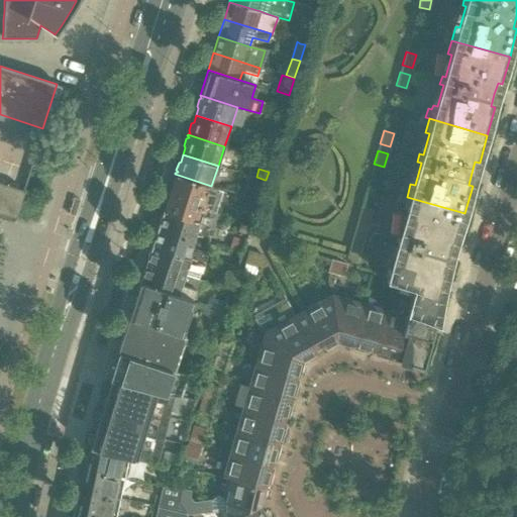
[(175,174),(163,210),(209,225),(214,210),(208,208),(215,187),(211,186),(175,174)]
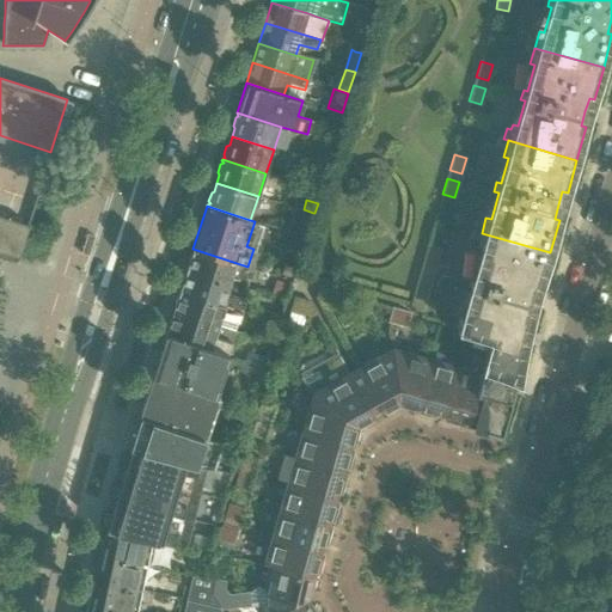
[(26,224),(0,215),(0,250),(18,256),(28,225),(26,224)]
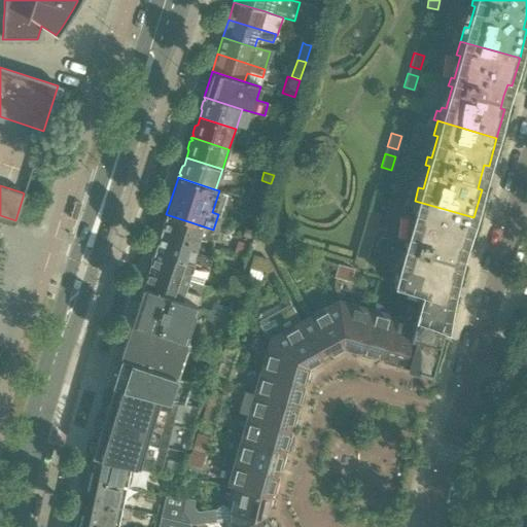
[(421,290),(412,321),(400,363),(400,364),(429,373),(437,344),(432,342),(434,332),(436,324),(443,326),(459,270),(455,269),(458,256),(461,245),(465,246),(473,217),(415,201),(411,215),(415,216),(409,238),(405,237),(402,245),(407,246),(400,268),(395,267),(391,282),(421,290)]
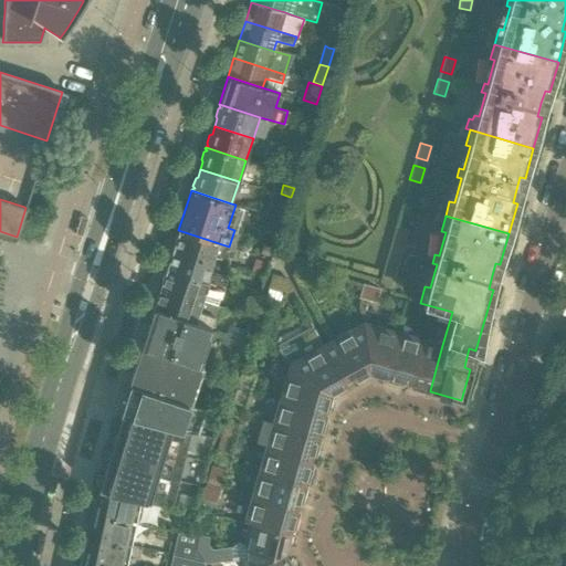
[(391,242),(390,247),(401,250),(407,231),(396,228),(391,242)]
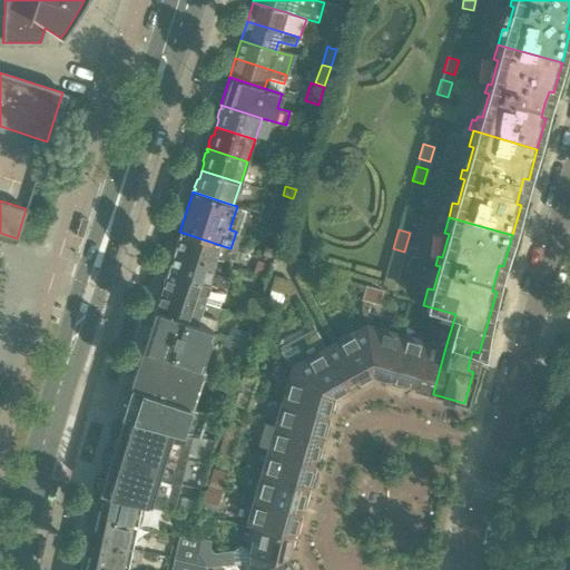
[(179,232),(174,251),(213,263),(216,254),(233,259),(234,256),(236,249),(231,248),(179,232)]
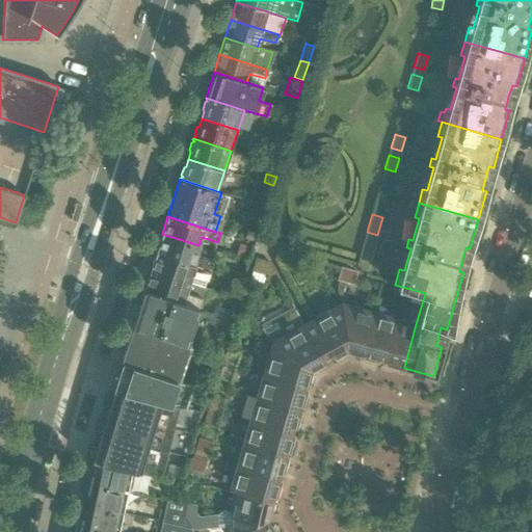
[(248,239),(253,240),(256,232),(247,229),(244,237),(248,239)]
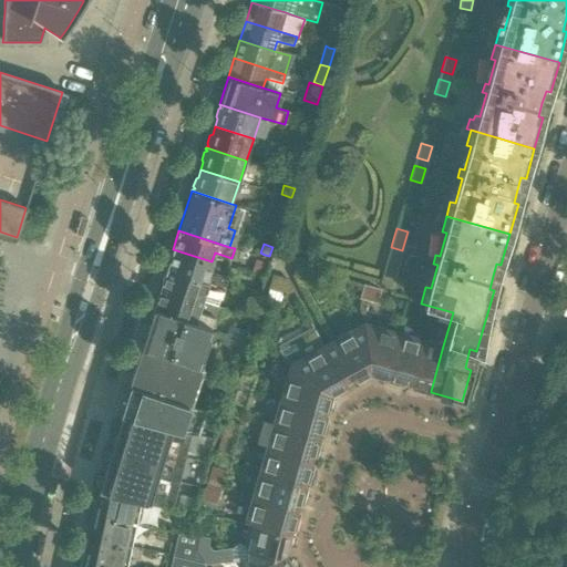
[(391,247),(384,268),(395,271),(401,254),(402,250),(391,247)]
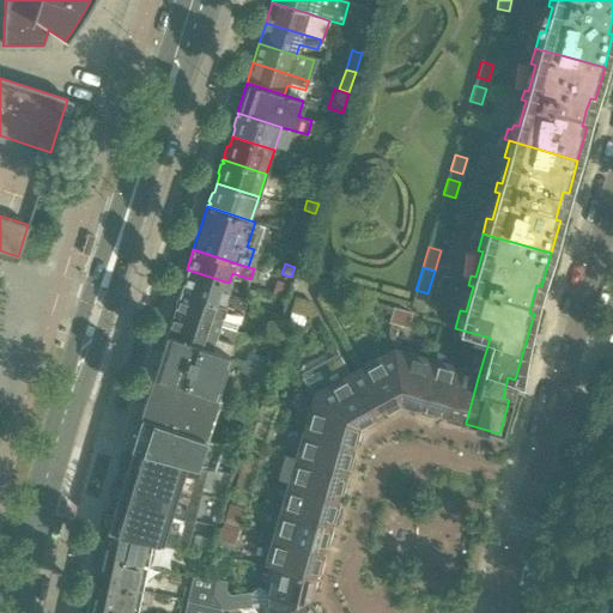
[(254,268),(252,275),(260,279),(262,272),(254,268)]
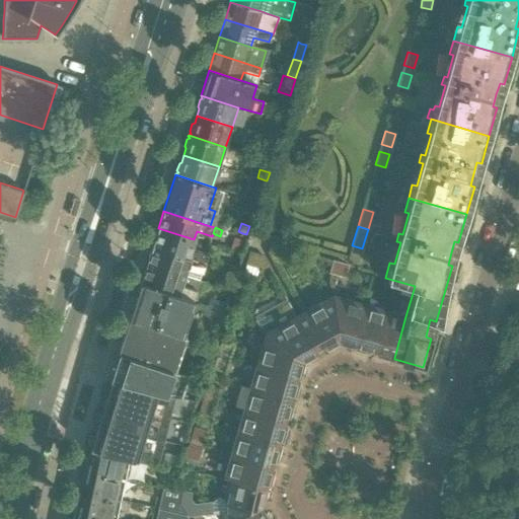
[(158,228),(152,246),(203,263),(206,254),(191,249),(194,239),(158,228)]
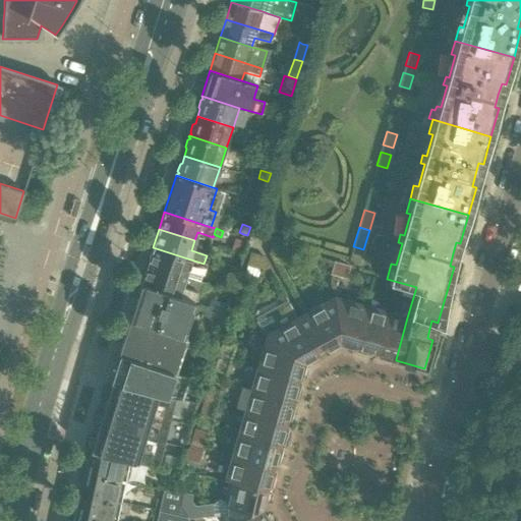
[(269,253),(274,262),(282,265),(286,248),(272,244),(269,253)]
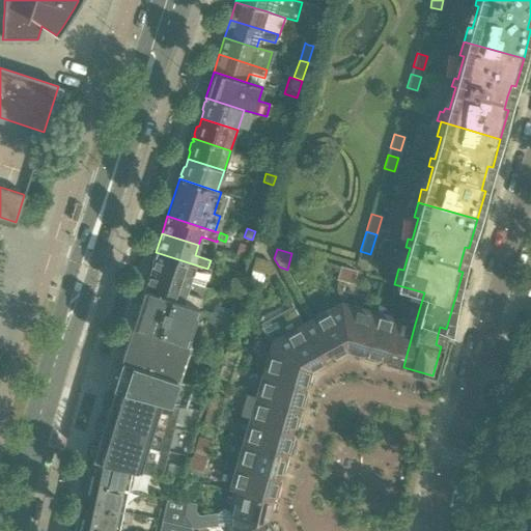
[(370,254),(360,251),(356,267),(366,270),(370,254)]
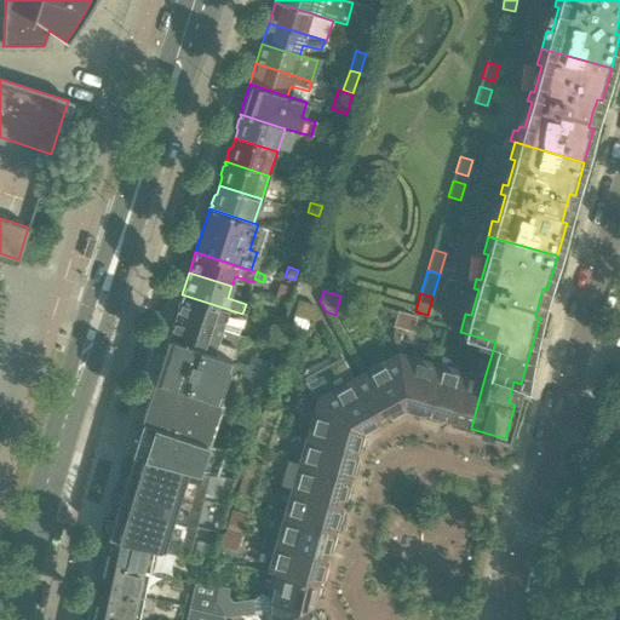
[(182,294),(174,315),(237,336),(245,314),(242,314),(182,294)]
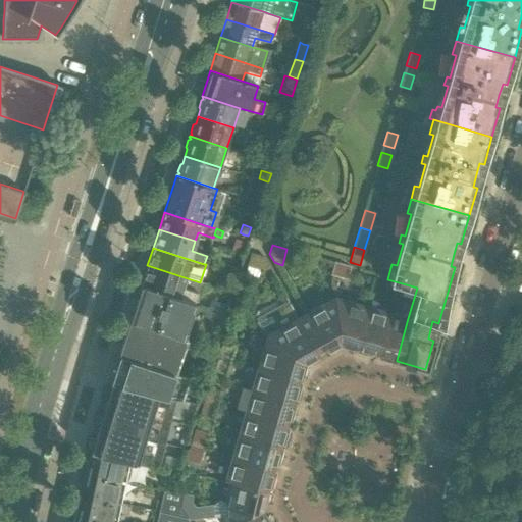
[(251,254),(247,266),(260,270),(268,266),(263,258),(251,254)]
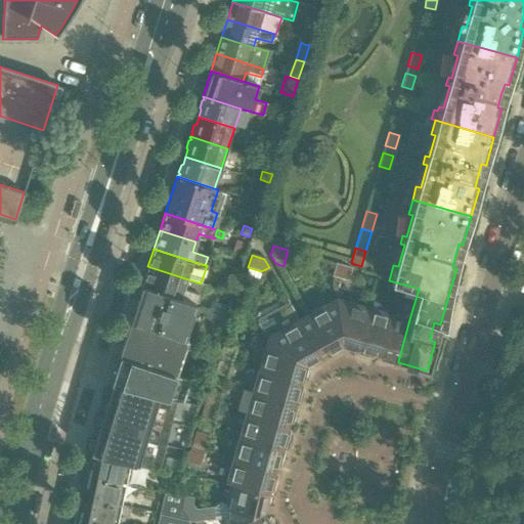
[(351,268),(336,264),(333,275),(347,279),(351,268)]
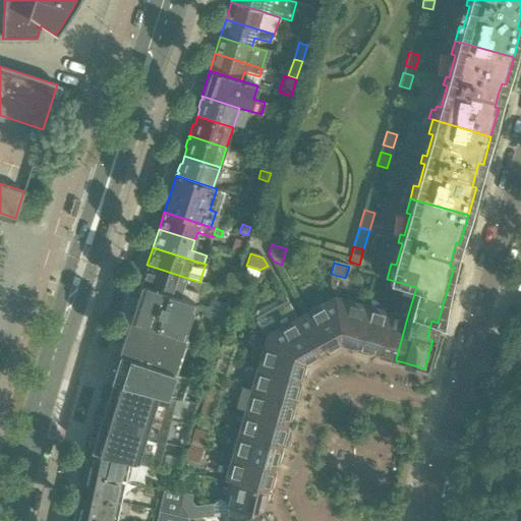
[(147,265),(141,283),(192,299),(192,301),(196,302),(199,292),(203,283),(199,282),(147,265)]
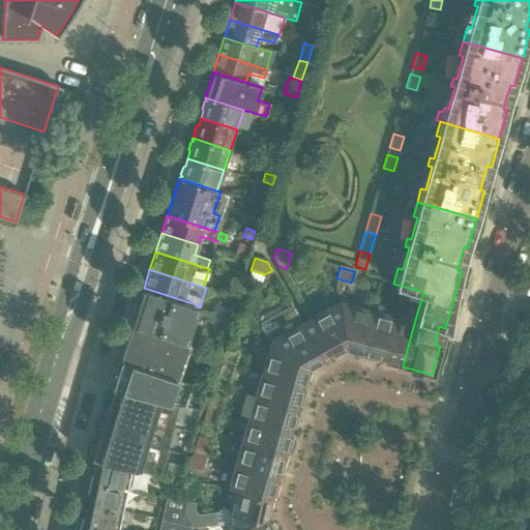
[(138,305),(131,324),(184,342),(187,332),(193,313),(196,306),(196,304),(144,288),(138,305)]
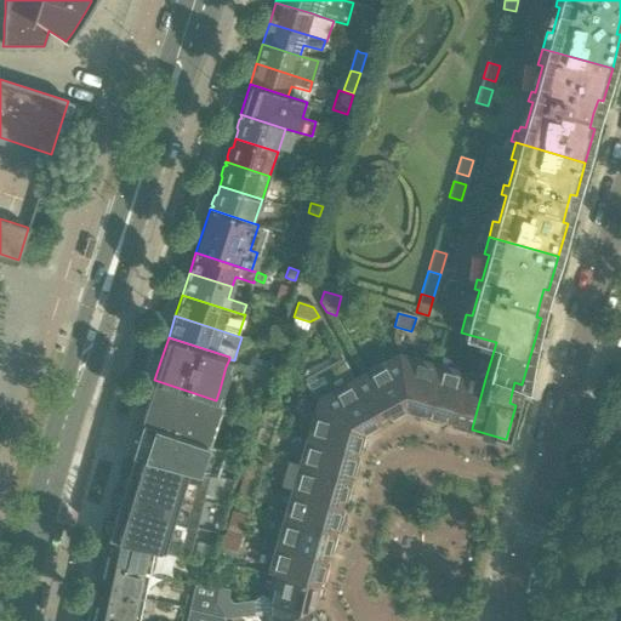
[(403,409),(404,409),(398,353),(360,374),(386,419),(389,416),(391,420),(400,414),(399,410),(403,409)]
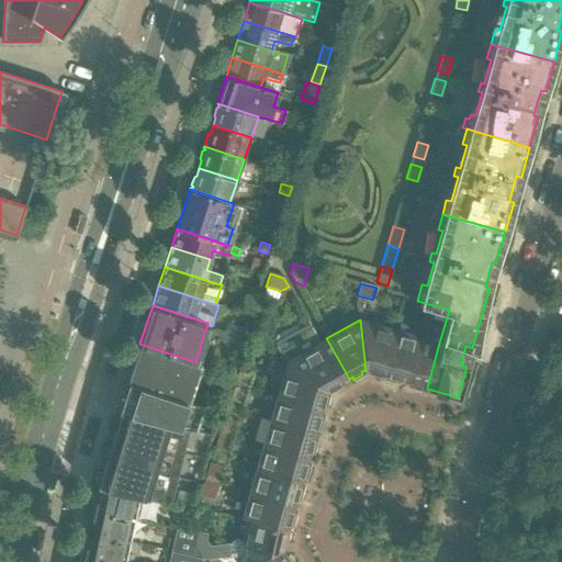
[(380,373),(382,374),(395,330),(360,319),(366,370),(366,369),(370,371),(369,374),(379,377),(380,373)]
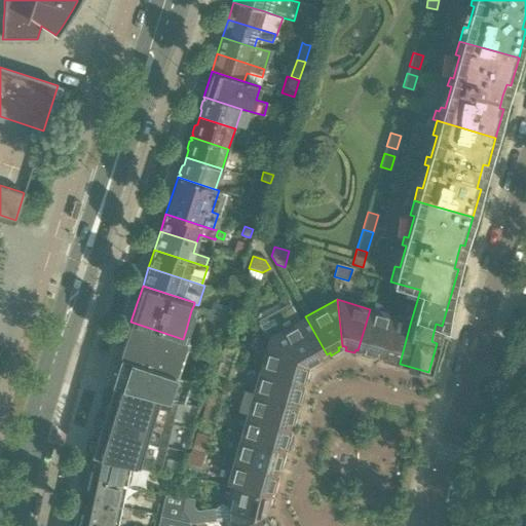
[(212,317),(224,322),(228,309),(216,305),(212,317)]
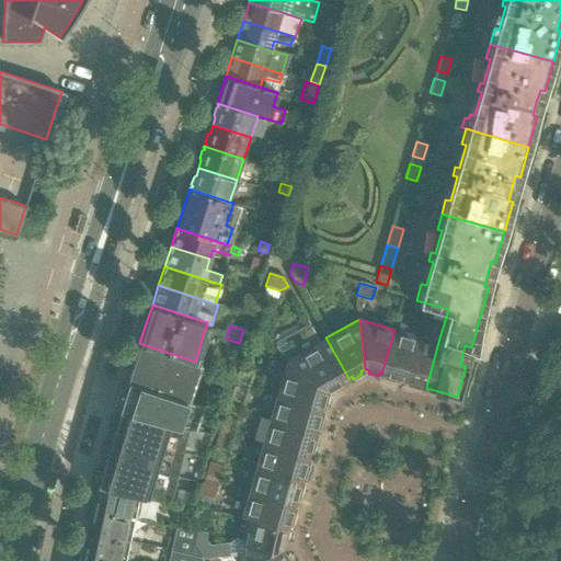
[(325,390),(330,388),(331,391),(340,387),(339,384),(342,381),(311,327),(289,339),(294,345),(279,354),(287,359),(286,359),(325,391),(325,390)]
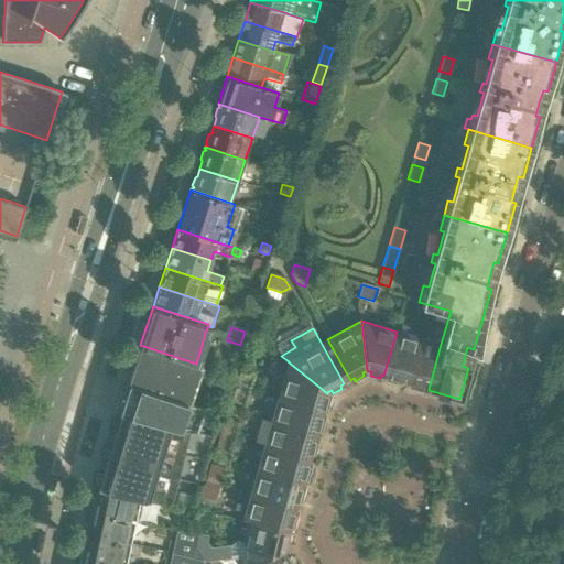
[(398,380),(407,382),(419,338),(397,332),(383,376),(387,377),(386,380),(397,383),(398,380)]
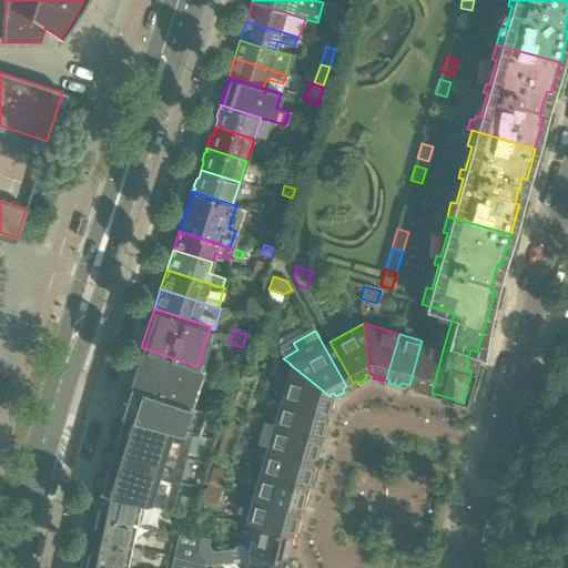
[(429,391),(432,392),(444,346),(422,341),(409,385),(418,387),(417,392),(428,394),(429,391)]
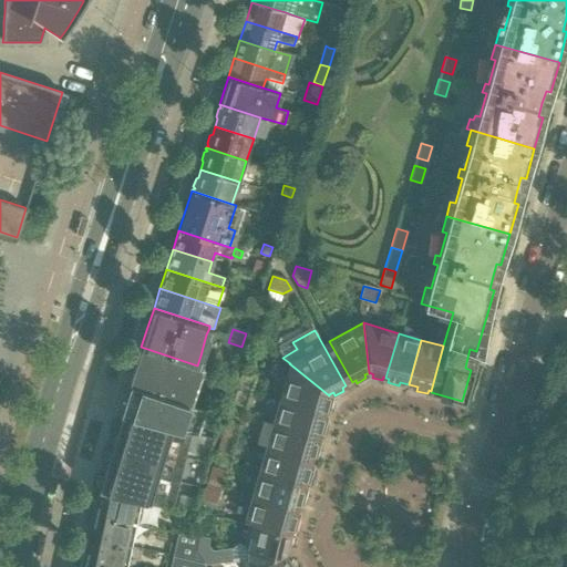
[(141,347),(134,367),(192,384),(197,366),(141,347)]
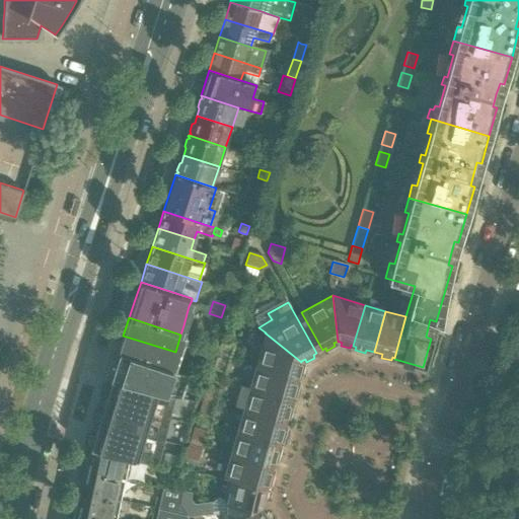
[(265,332),(255,365),(296,377),(297,375),(300,375),(303,367),(299,366),(300,362),(301,362),(265,332)]
